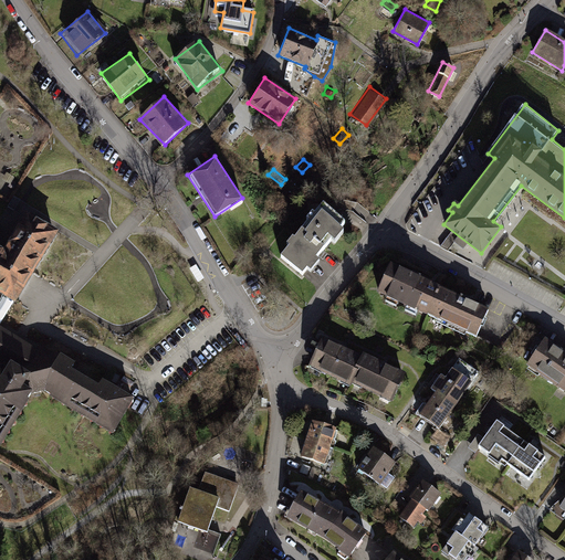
[(347,224),(322,204),(279,257),(304,277),(347,224)]
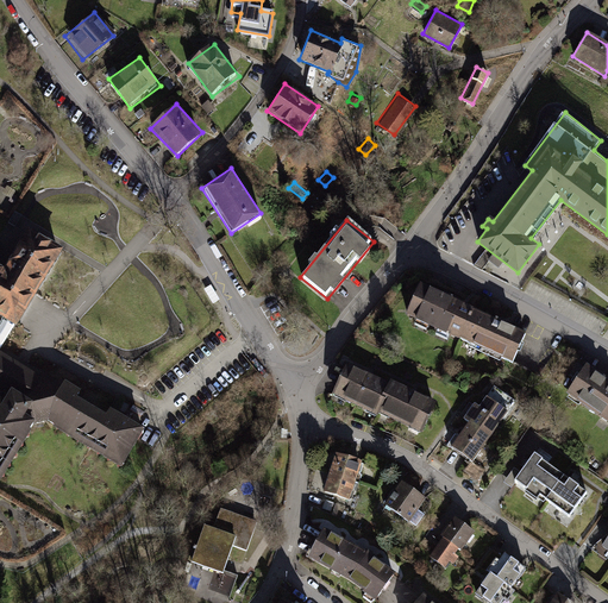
[(39,290),(63,250),(29,230),(5,268),(0,265),(0,316),(1,318),(12,324),(17,327),(39,290)]
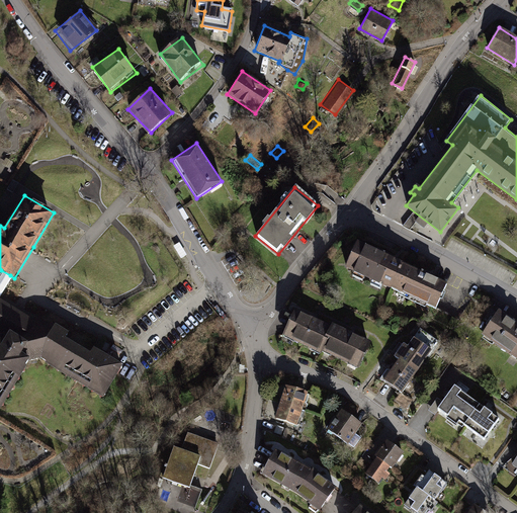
[(401,258),(356,236),(343,262),(390,282),(401,258)]
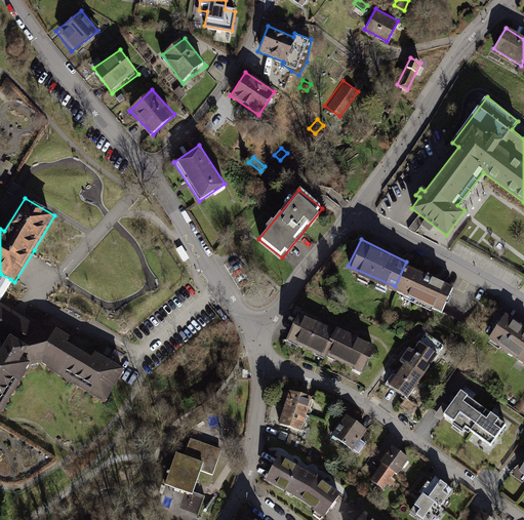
[(406,262),(395,286),(441,308),(452,283),(406,262)]
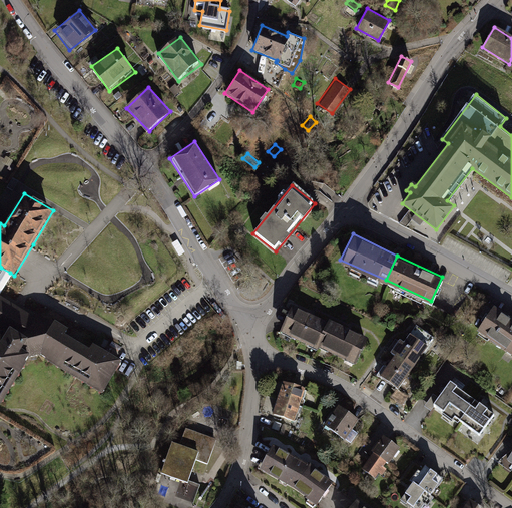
[(10,273),(1,268),(0,269),(0,289),(10,273)]
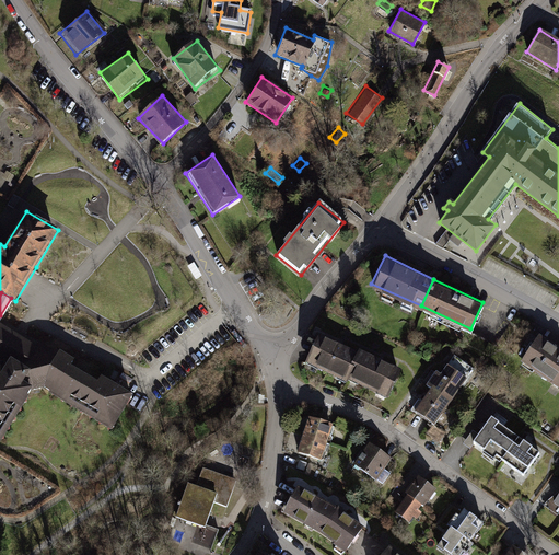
[(0,438),(30,391),(27,390),(31,385),(44,382),(49,385),(48,388),(112,425),(132,390),(102,371),(97,377),(70,360),(74,354),(59,345),(48,347),(18,328),(0,319),(0,438)]
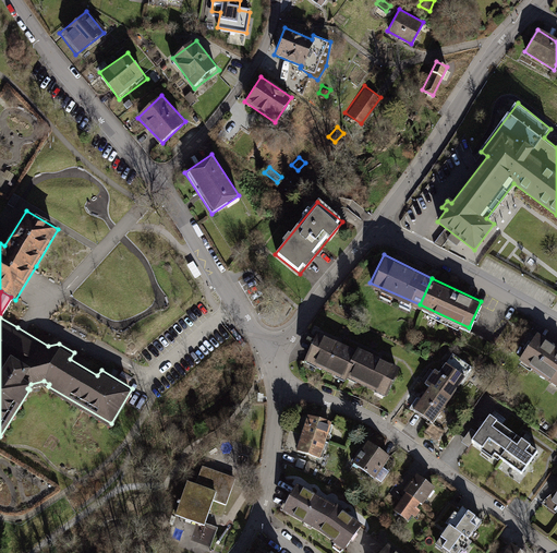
[(316,328),(303,357),(385,392),(397,364),(316,328)]
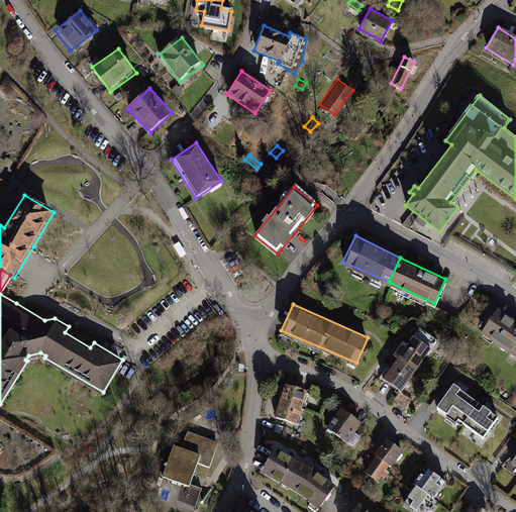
[(515,360),(515,324),(496,311),(480,335),(515,360)]
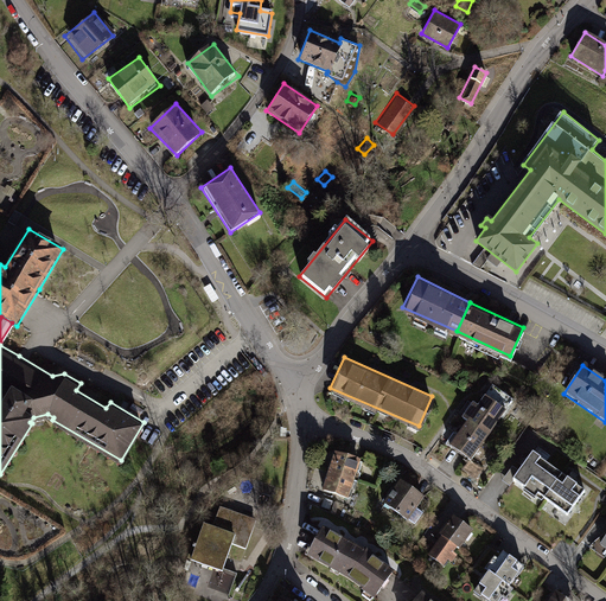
[(512,394),(491,379),(476,400),(471,397),(460,413),(465,416),(447,441),(469,455),(512,394)]
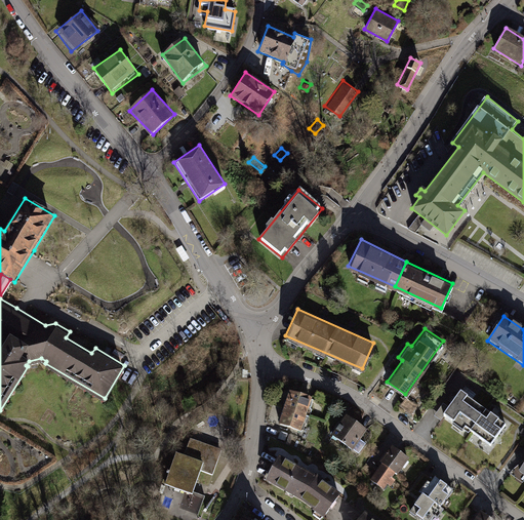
[(311,399),(289,392),(283,408),(305,414),(311,399)]
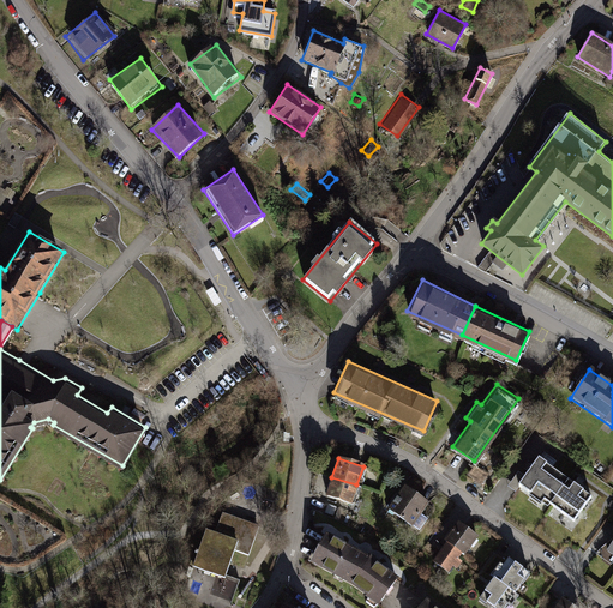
[(574,525),(588,503),(538,469),(522,491),(574,525)]
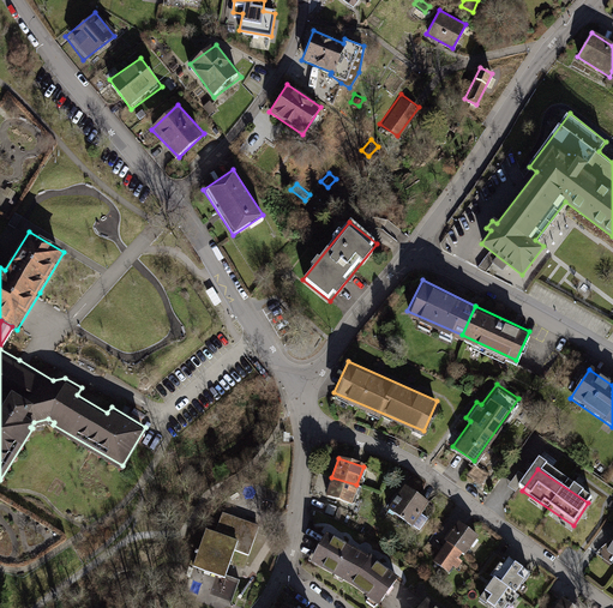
[(356,485),(331,477),(325,494),(352,504),(356,485)]
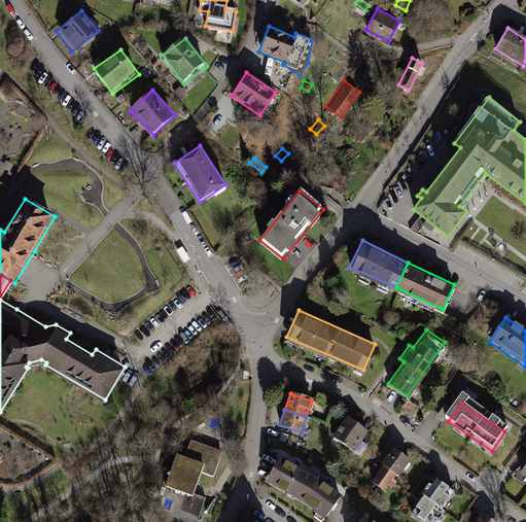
[(353,451),(366,433),(343,416),(329,433),(353,451)]
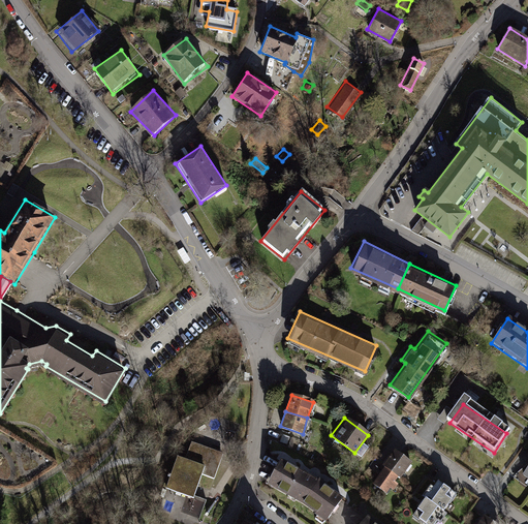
[(222,449),(191,437),(185,455),(177,453),(165,484),(192,493),(202,469),(213,473),(222,449)]
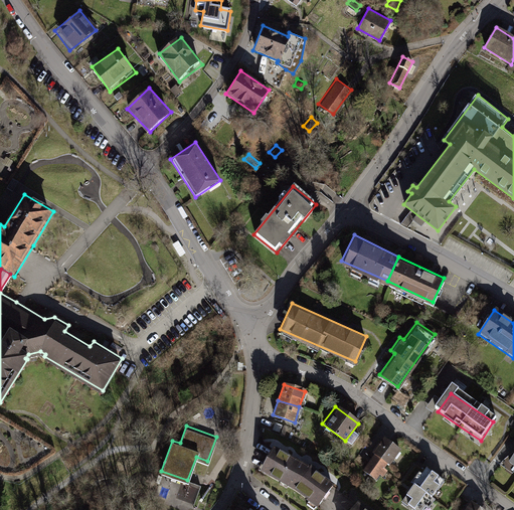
[(400,446),(382,433),(369,451),(371,452),(360,467),(373,477),(378,471),(381,473),(385,467),(382,465),(386,461),(388,462),(400,446)]
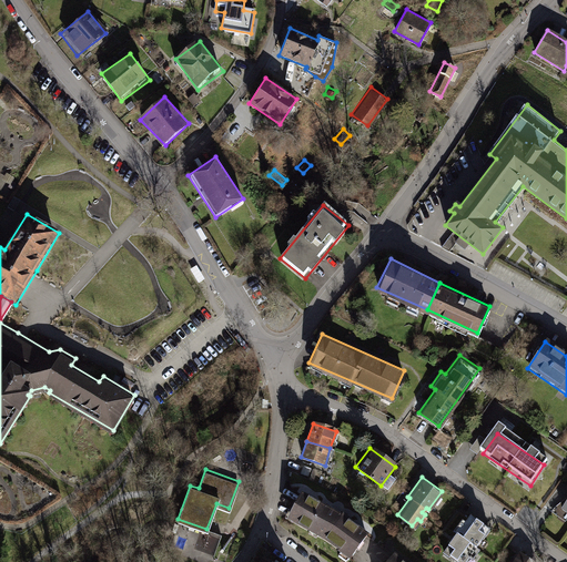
[(354,558),(368,534),(300,491),(285,515),(354,558)]
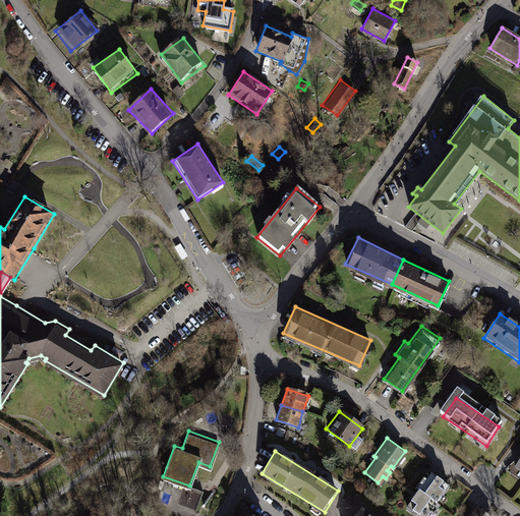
[(447,485),(428,473),(417,490),(421,493),(415,502),(425,509),(431,500),(436,503),(447,485)]
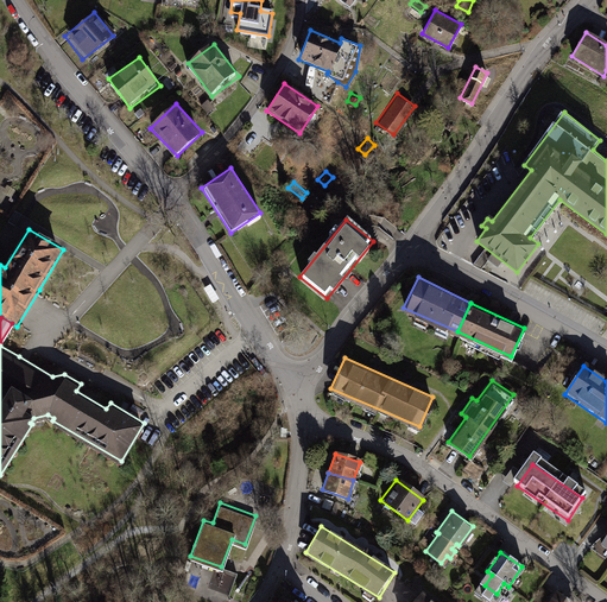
[(568,601),(552,591),(544,601),(568,601)]
